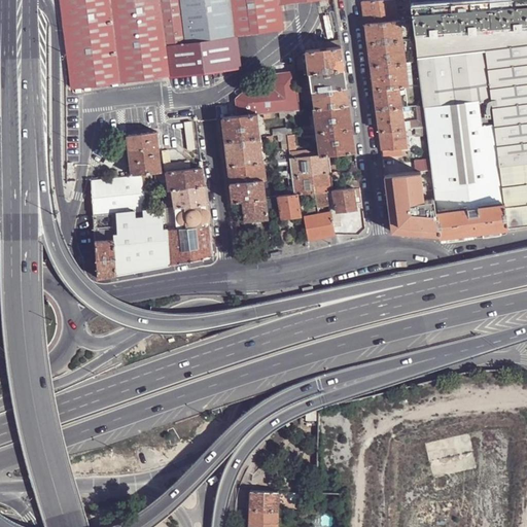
[(108,83),(121,82),(110,0),(61,0),(66,34),(73,88),(108,83)]
